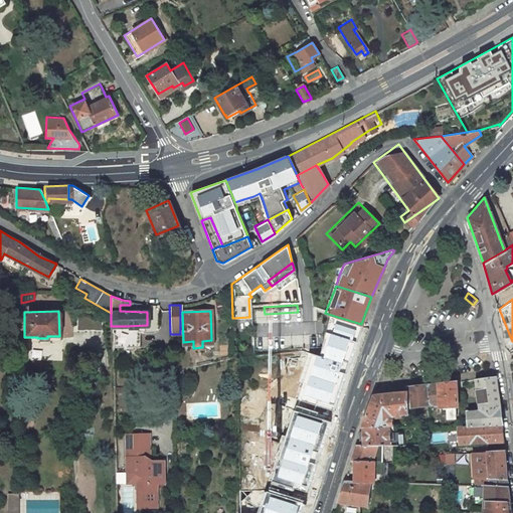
[(361,324),(328,314),(317,353),(347,363),(361,324)]
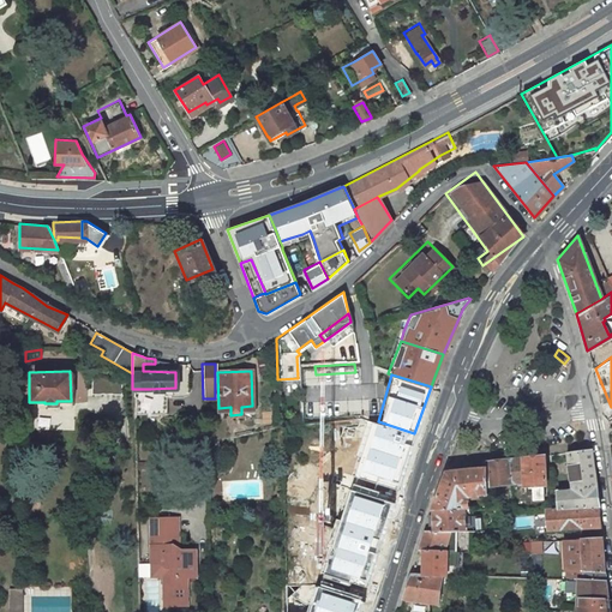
[(90,390),(119,390),(119,377),(90,377),(90,390)]
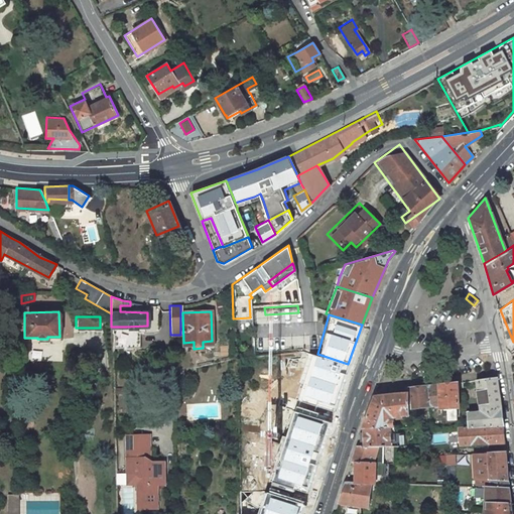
[(136,330),(114,329),(114,344),(137,344),(136,330)]
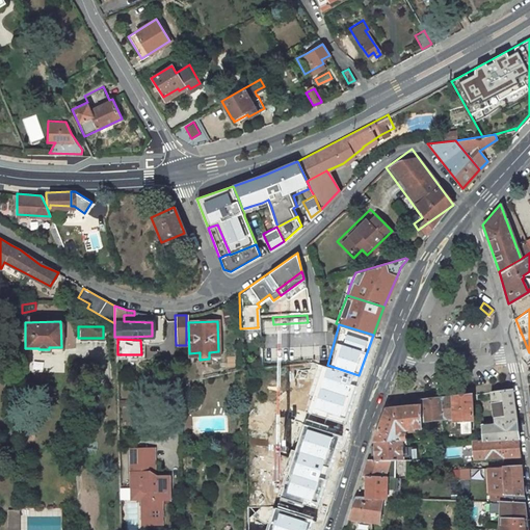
[(344,422),(359,375),(327,365),(318,362),(305,411),(344,422)]
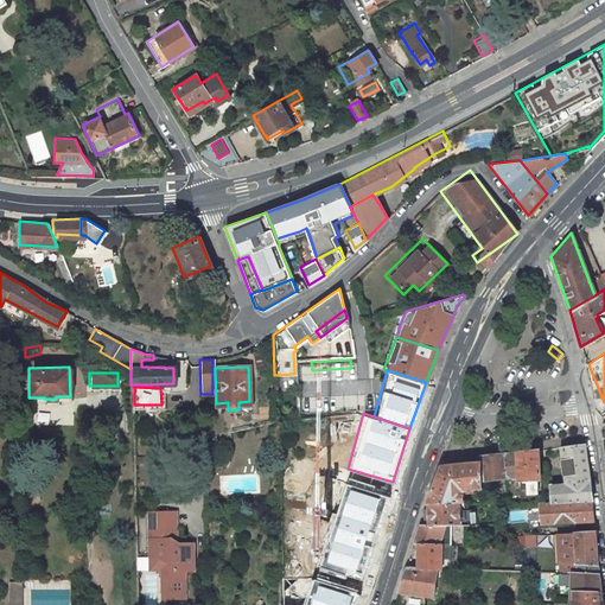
[(583,444),(560,446),(562,483),(548,486),(551,503),(591,500),(583,444)]
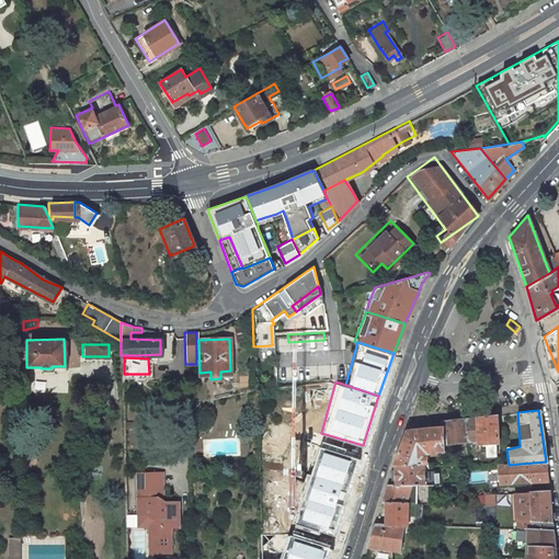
[(485,443),(486,455),(495,454),(494,442),(498,442),(495,414),(477,417),(478,440),(478,443),(485,443)]
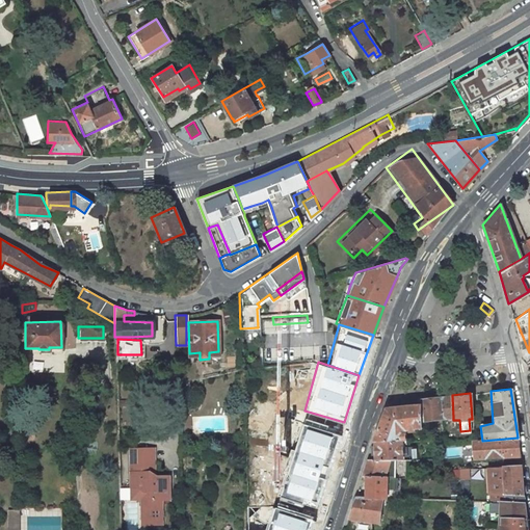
[(420,404),(421,420),(453,417),(452,395),(420,398),(420,404)]
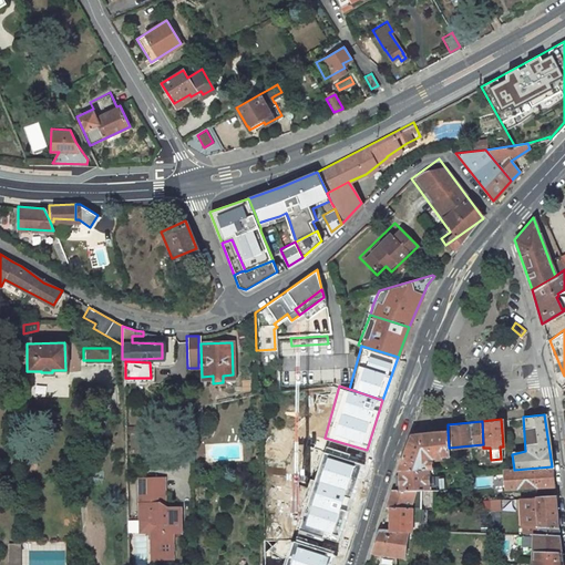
[(428,469),(431,469),(431,456),(449,454),(449,448),(448,431),(411,434),(399,469),(428,469)]
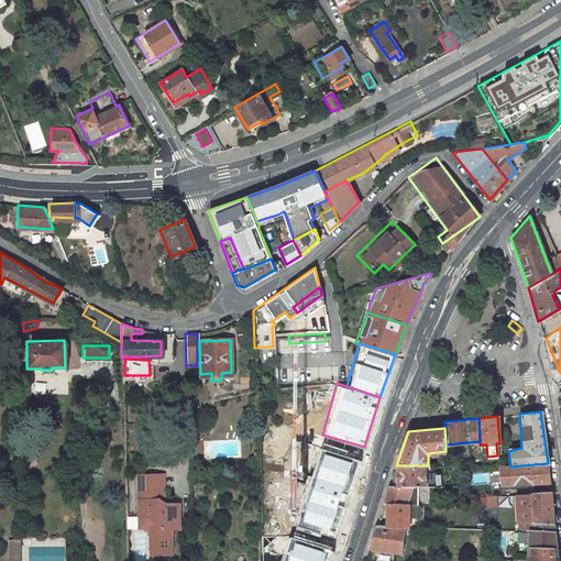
[(260,457),(283,455),(282,444),(260,446),(260,457)]
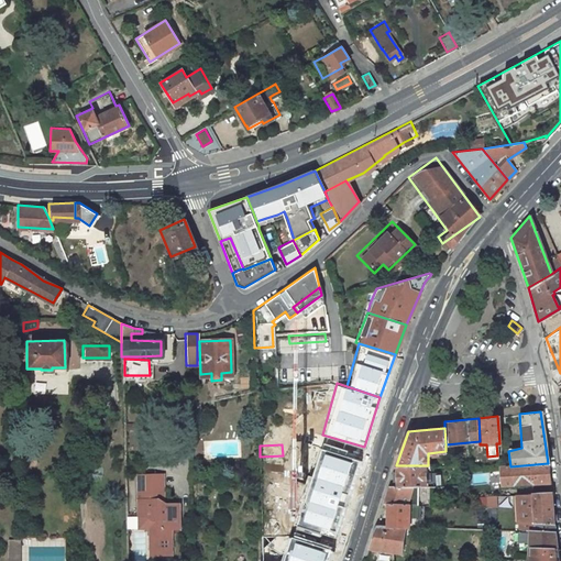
[(361,460),(319,447),(294,525),(336,538),(361,460)]
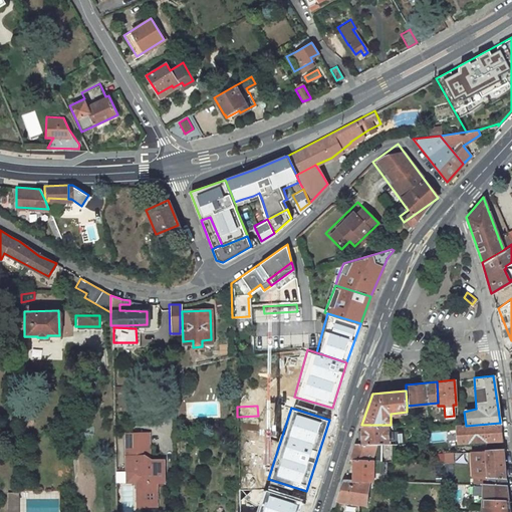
[(466,426),(455,426),(456,444),(501,441),(500,423),(466,426)]
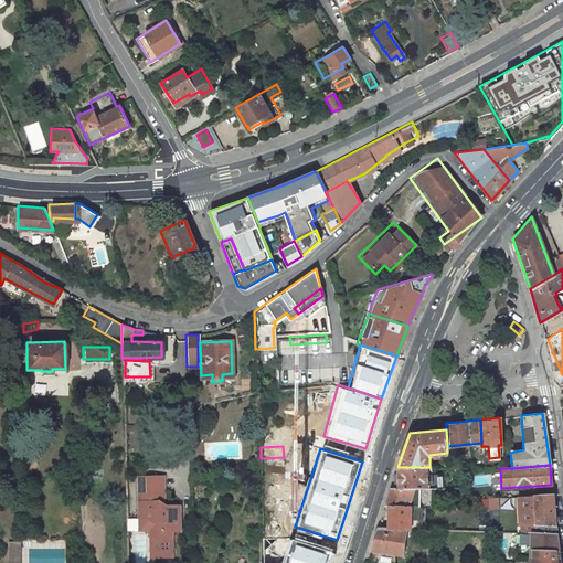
[(426,487),(426,467),(397,467),(397,487),(424,487),(426,487)]
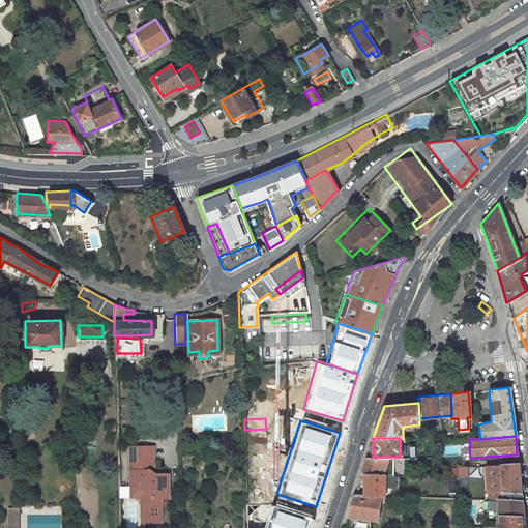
[(151,443),(126,444),(127,484),(136,484),(142,490),(142,497),(138,499),(138,517),(159,517),(158,496),(167,496),(166,473),(153,473),(148,467),(148,461),(152,461),(151,443)]
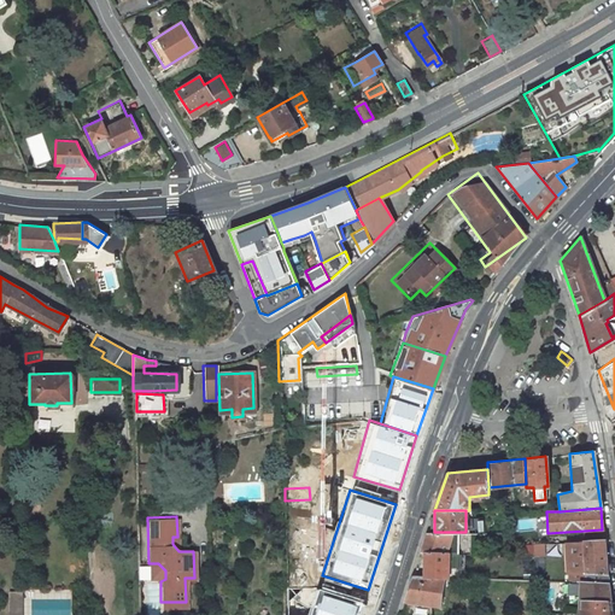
[(447,552),(456,552),(455,540),(463,540),(463,532),(434,532),(426,532),(420,551),(425,551),(447,552)]
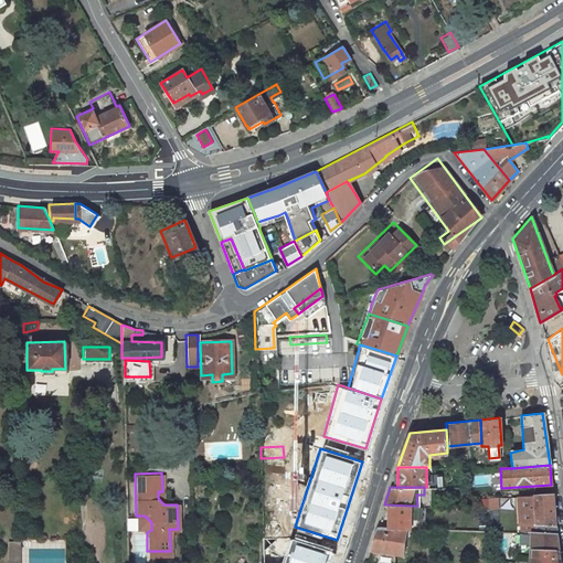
[(554,526),(552,495),(532,496),(533,524),(554,526)]
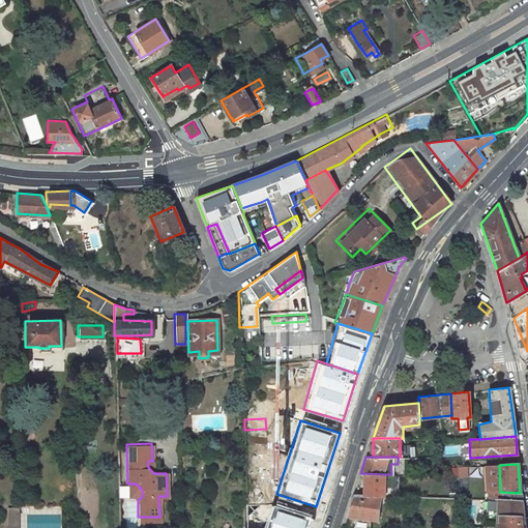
[(499,465),(484,466),(487,497),(497,498),(501,498),(500,492),(499,465)]
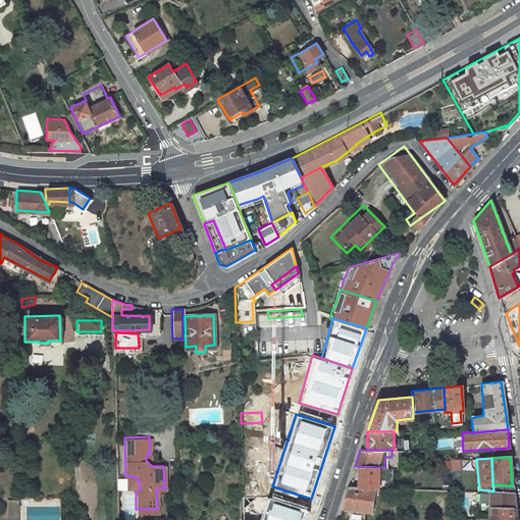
[(378,467),(359,466),(357,485),(374,486),(377,486),(378,467)]
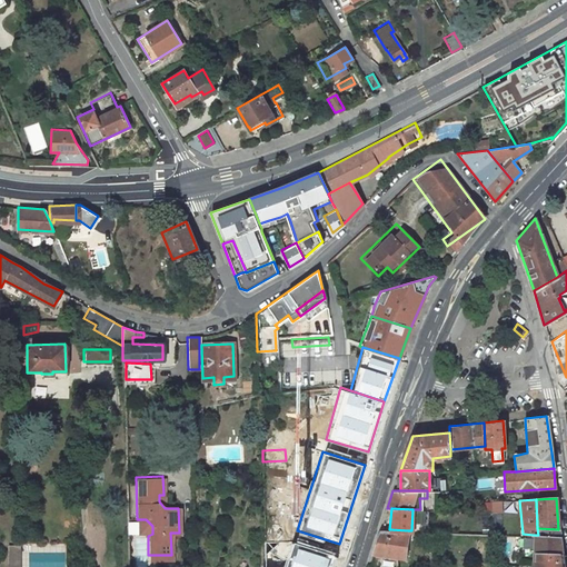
[(146,519),(137,519),(138,535),(152,534),(152,526),(146,519)]
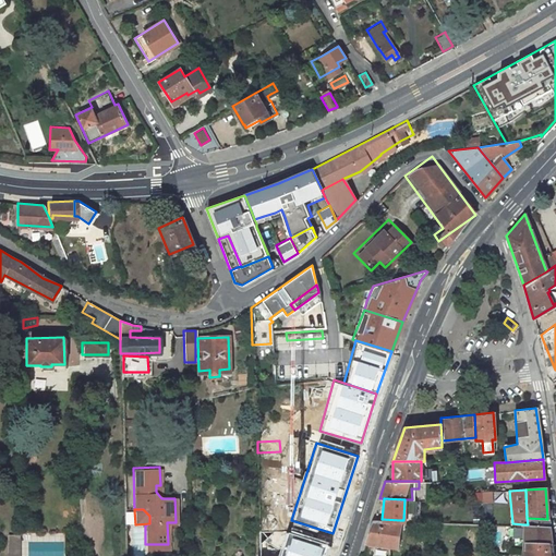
[(523,524),(520,555),(552,555),(547,519),(527,518),(528,524),(523,524)]
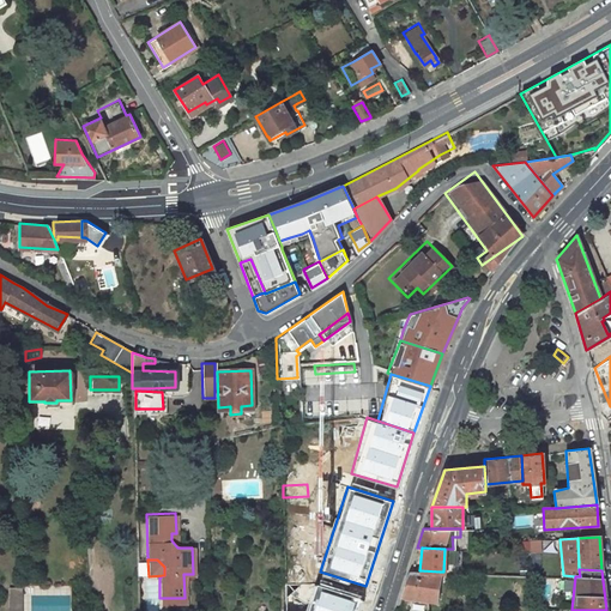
[(434,603),(440,572),(419,570),(410,570),(400,597),(415,600),(424,603),(434,603)]
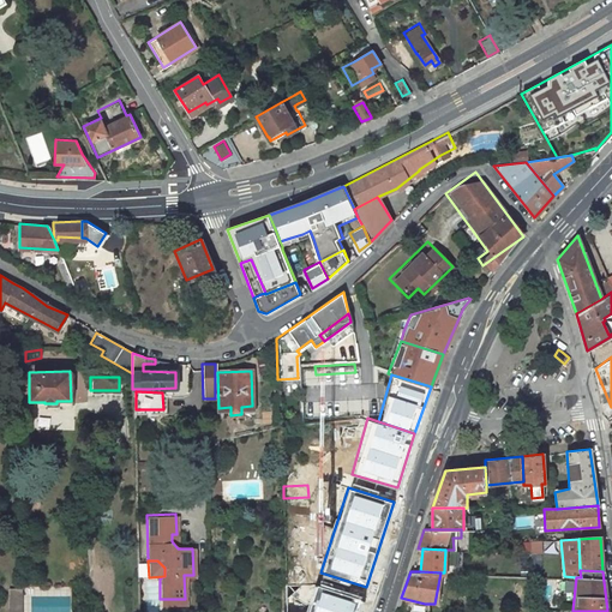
[(353,611),(358,598),(316,585),(307,611),(353,611)]
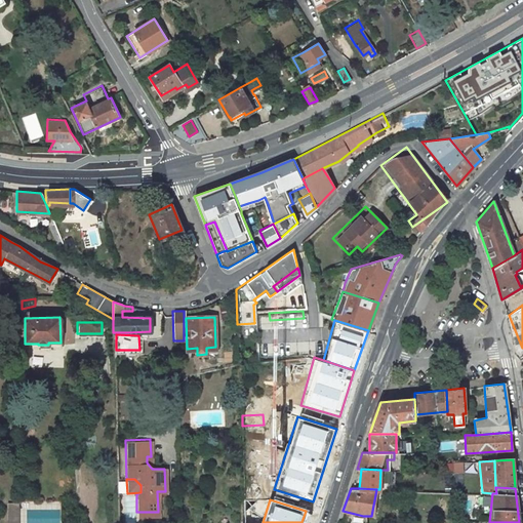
[(16,522),(16,503),(6,503),(6,522),(16,522)]
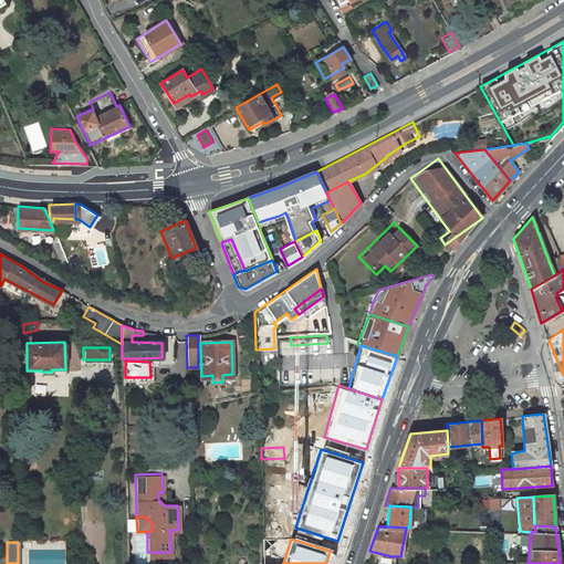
[(378,563),(382,563),(383,554),(369,551),(367,560),(378,563)]
